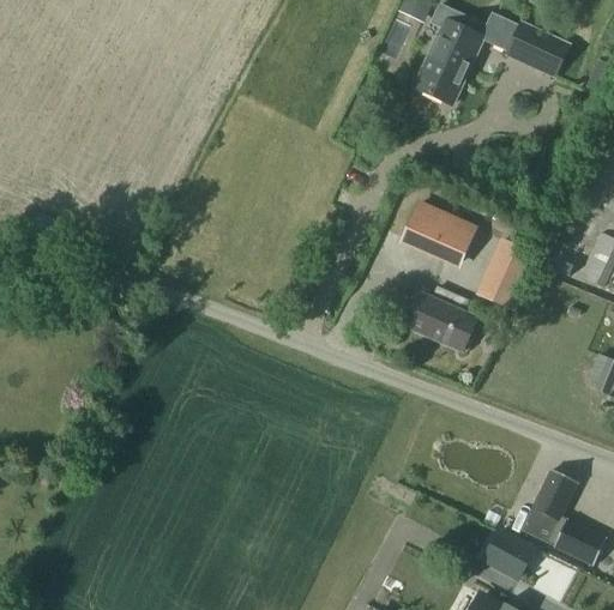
[(401,0),(425,11),(429,0),(401,0)]
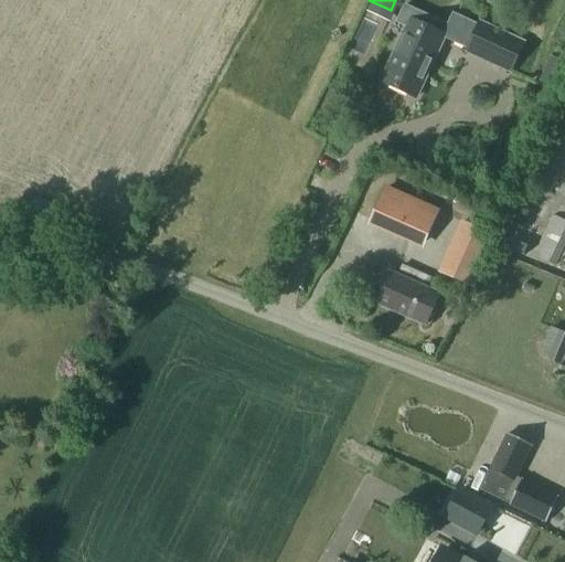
[(447,23),(404,3),(396,20),(406,24),(381,80),(415,95),(443,34),(467,45),(478,23),(452,11),(447,23)]
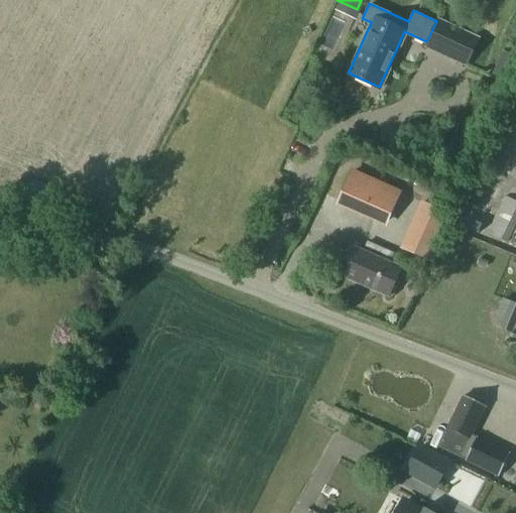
[(436,21),(426,41),(425,44),(426,45),(428,41),(452,52),(449,56),(466,63),(478,36),(437,18),(436,21)]
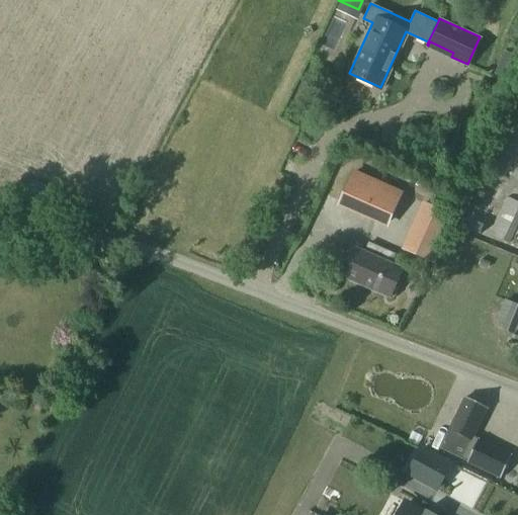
[(403,190),(354,170),(340,204),(389,226),(403,190)]
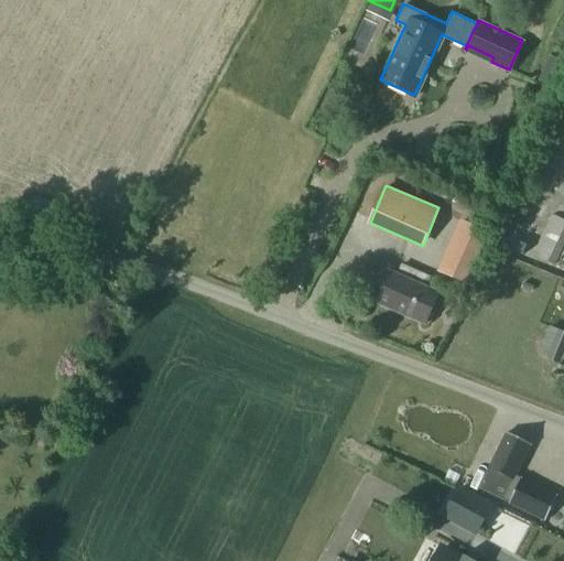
[(563,217),(552,213),(532,252),(555,263),(563,244),(563,217)]
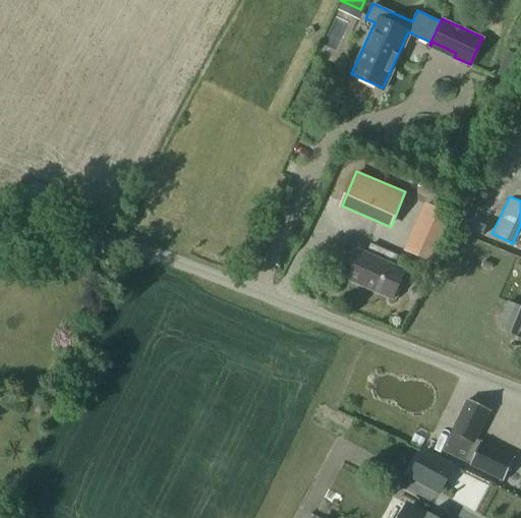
[(452,212),(423,199),(413,224),(442,236),(452,212)]
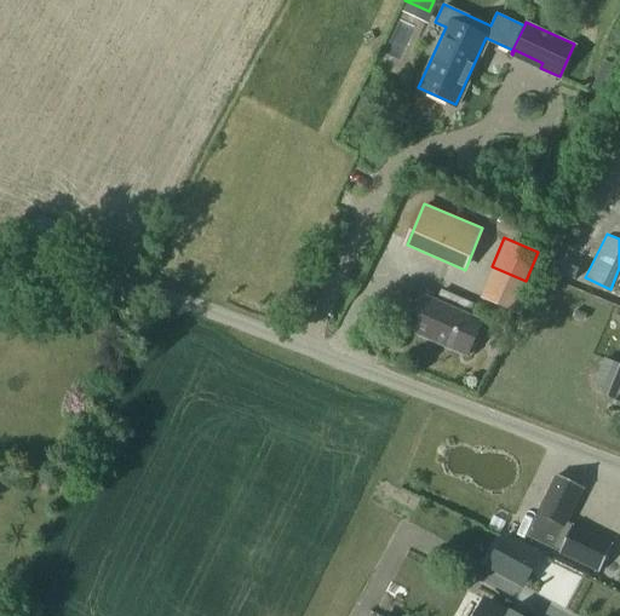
[(423,294),(408,327),(468,353),(481,321),(470,316),(475,306),(438,291),(434,300),(423,294)]
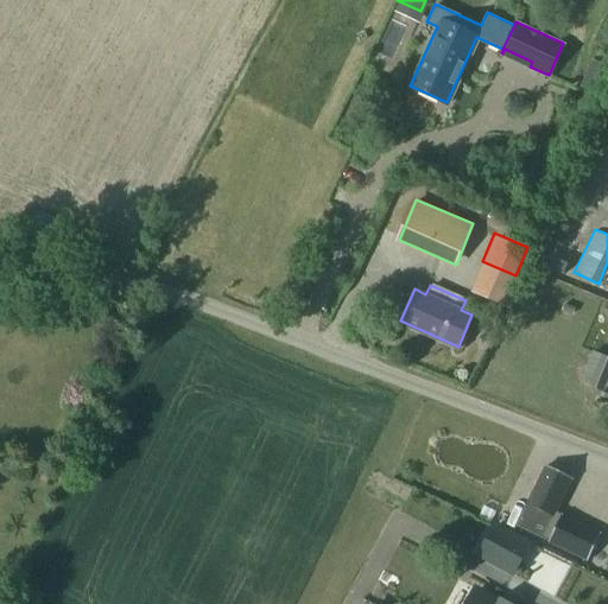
[(474,292),(468,305),(496,318),(502,304),(474,292)]
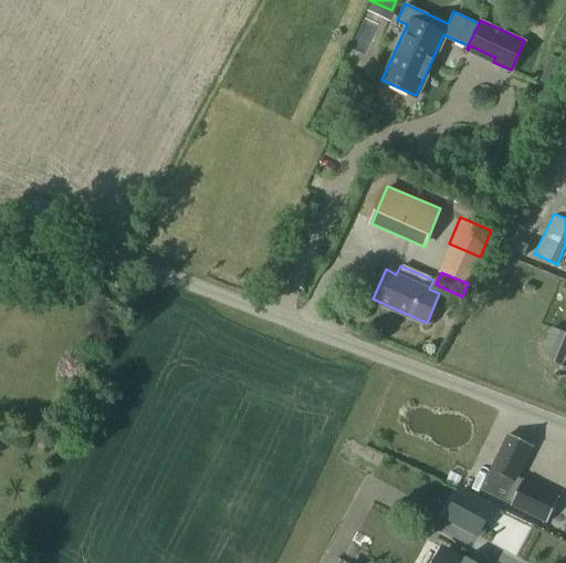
[(565,332),(552,327),(542,354),(558,361),(565,340),(565,332)]
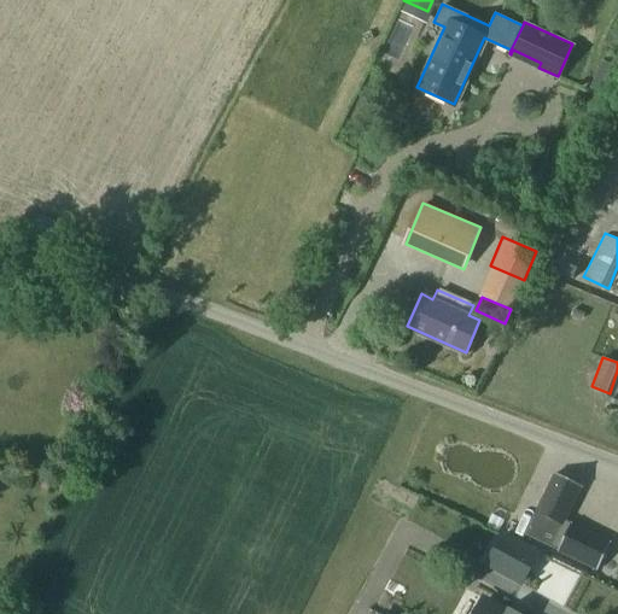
[(554,472),(524,532),(551,545),(581,484),(554,472)]
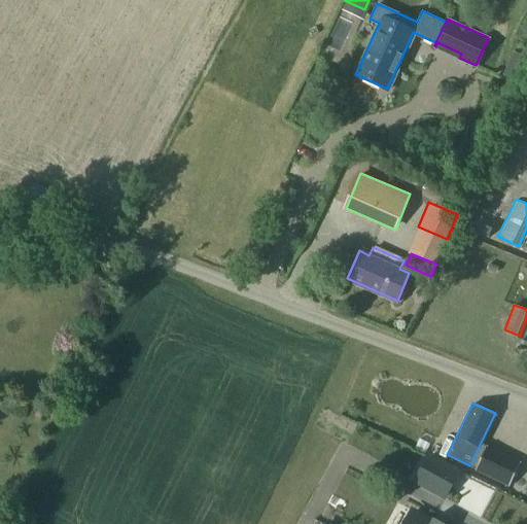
[(425,437),(422,447),(444,455),(448,444),(425,437)]
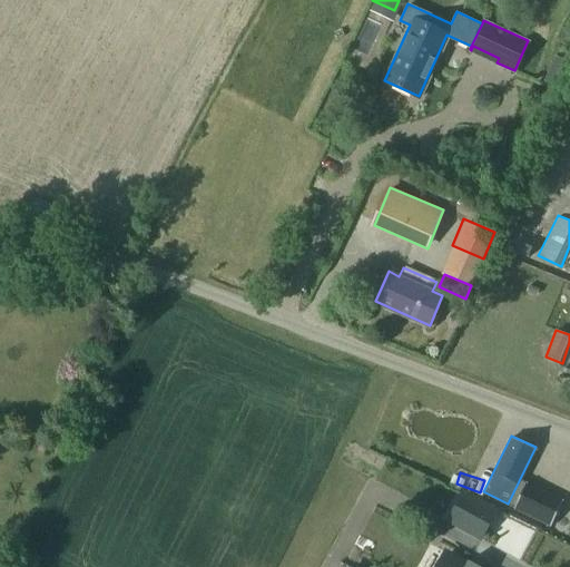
[(526,481),(513,507),(550,525),(562,500),(526,481)]
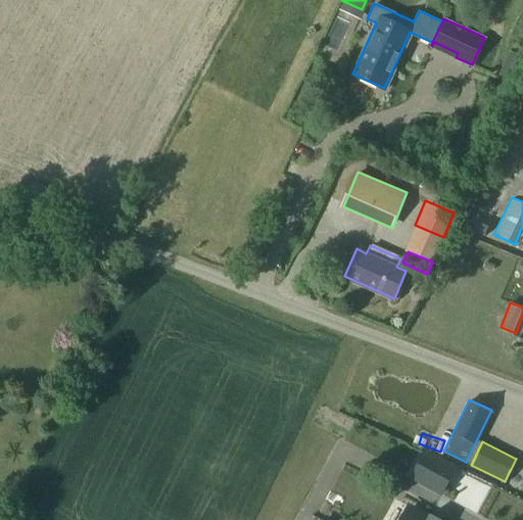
[(439,492),(454,467),(425,452),(412,477),(439,492)]
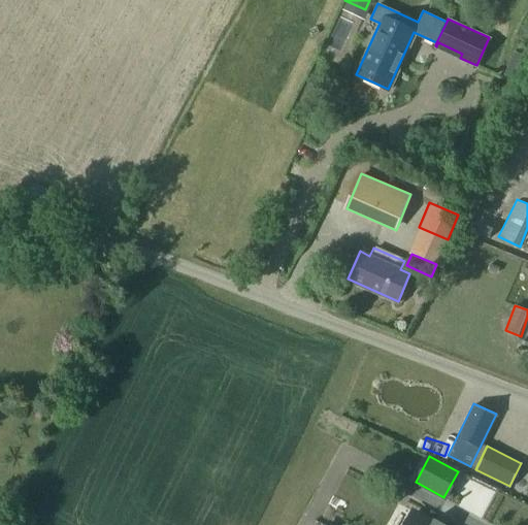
[(439,524),(434,522),(436,519),(435,519),(433,522),(416,512),(408,524),(439,524)]
